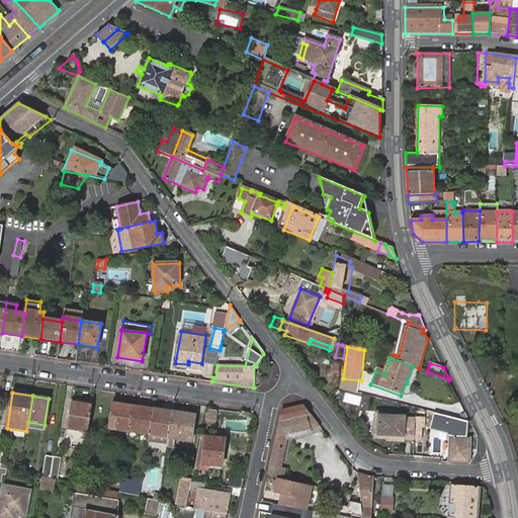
[(88,432),(92,405),(72,402),(68,429),(88,432)]
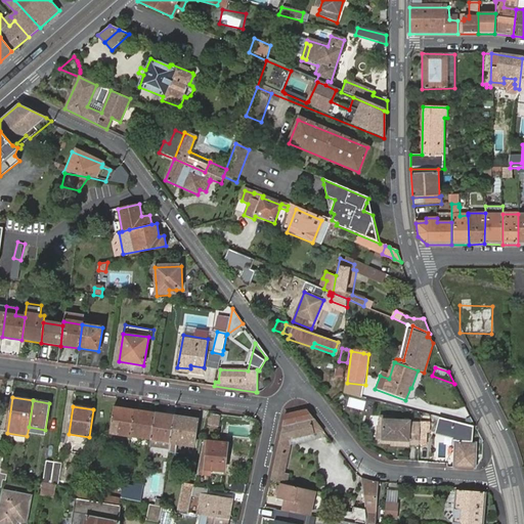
[(134,410),(114,407),(110,432),(131,435),(134,410)]
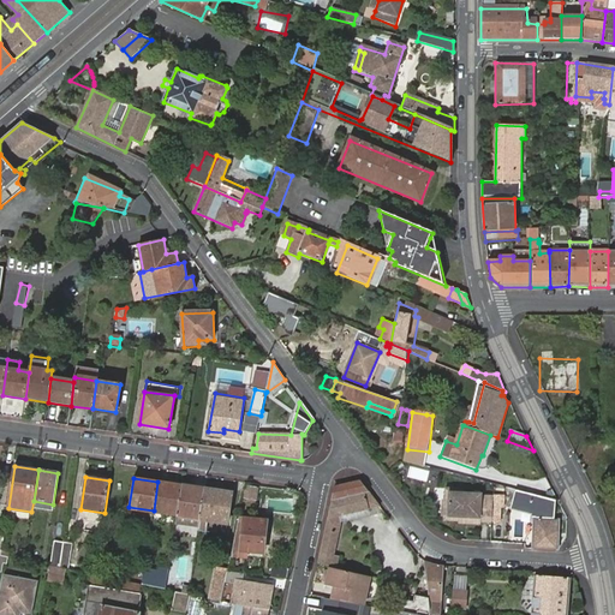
[(333,484),(316,562),(329,565),(332,554),(324,551),(339,517),(345,515),(378,506),(359,479),(333,484)]
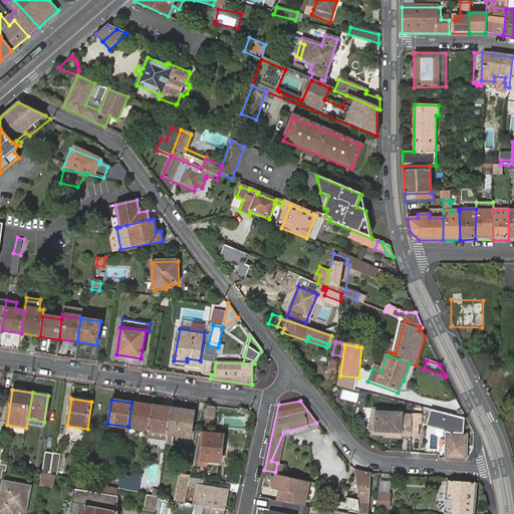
[(152,406),(132,403),(129,427),(148,430),(152,406)]
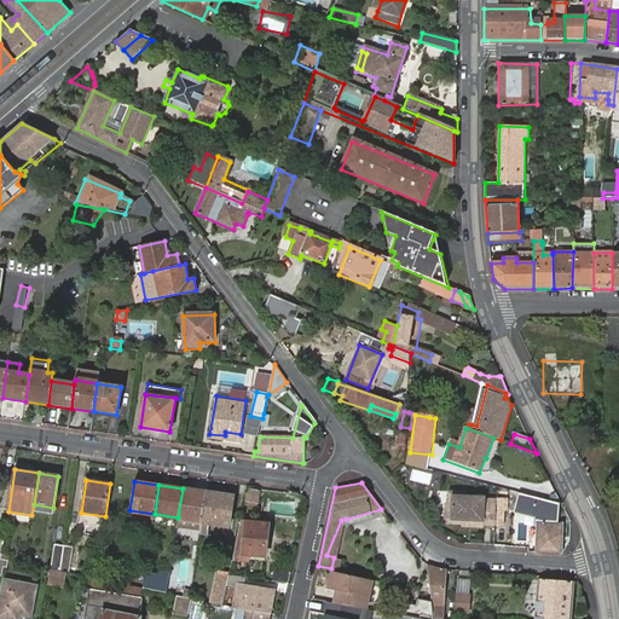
[(261,489),(249,487),(248,498),(250,499),(250,502),(259,503),(261,489)]
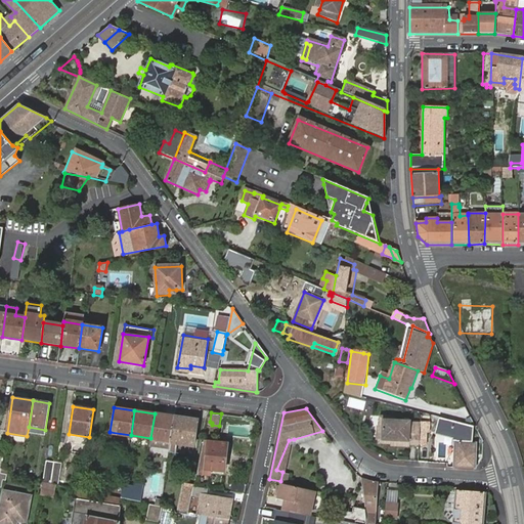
[(171,441),(174,417),(155,413),(150,438),(171,441)]
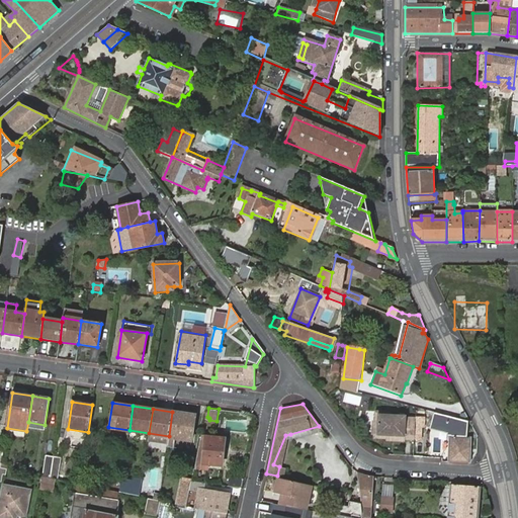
[(195,416),(172,412),(169,436),(184,438),(184,444),(191,445),(195,416)]
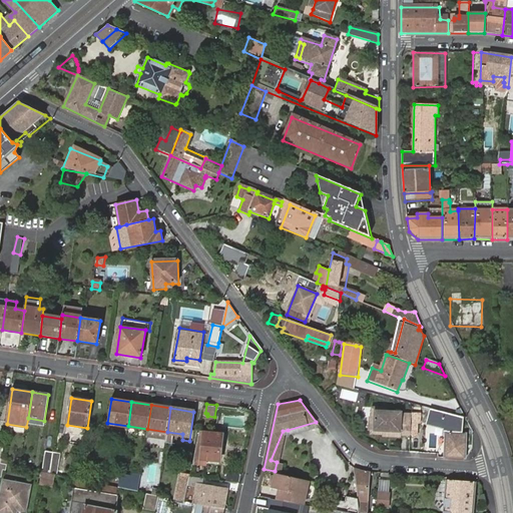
[(410,424),(411,414),(401,414),(401,412),(386,411),(386,408),(375,408),(374,417),(371,417),(369,417),(369,430),(374,431),(383,431),(383,434),(383,436),(387,436),(387,434),(391,434),(391,436),(400,437),(400,435),(410,435),(410,424)]
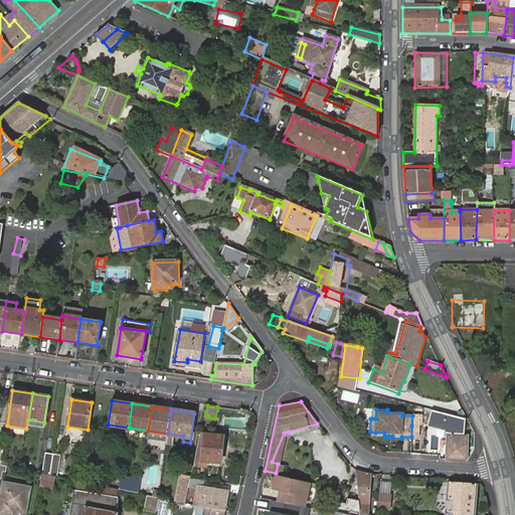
[(421,411),(412,410),(412,415),(411,425),(420,426),(421,411)]
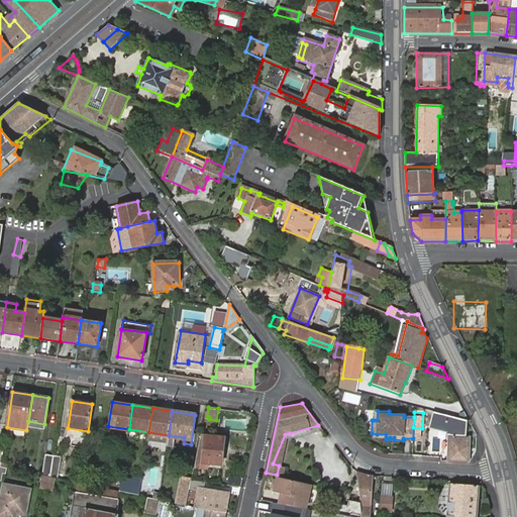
[(446,461),(469,462),(470,430),(448,429),(446,461)]
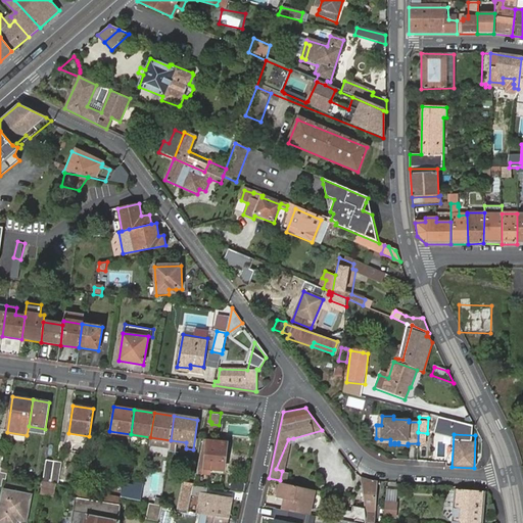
[(151,444),(171,448),(172,441),(153,437),(151,444)]
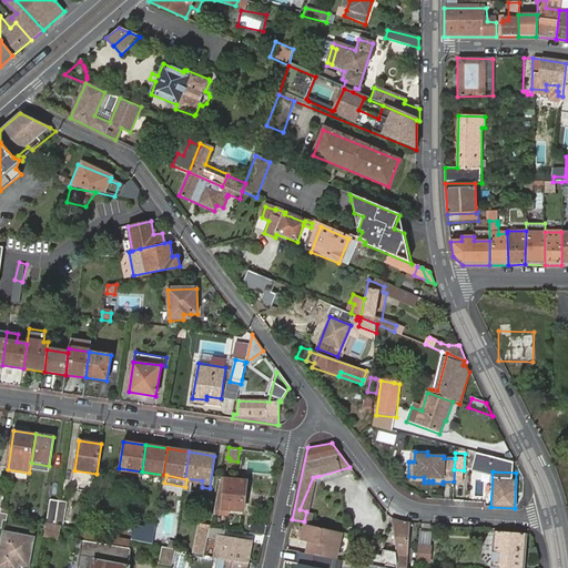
[(313,477),(300,509),(306,511),(310,511),(318,476),(313,477)]
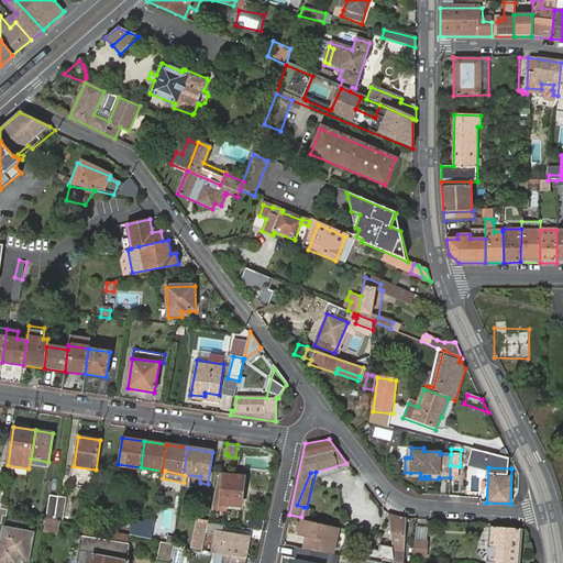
[(245,477),(218,473),(211,506),(221,507),(221,501),(241,505),(245,477)]
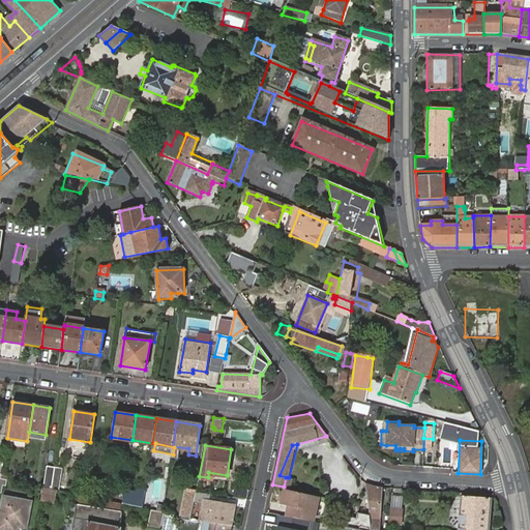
[(52,489),(55,467),(48,466),(43,488),(52,489)]
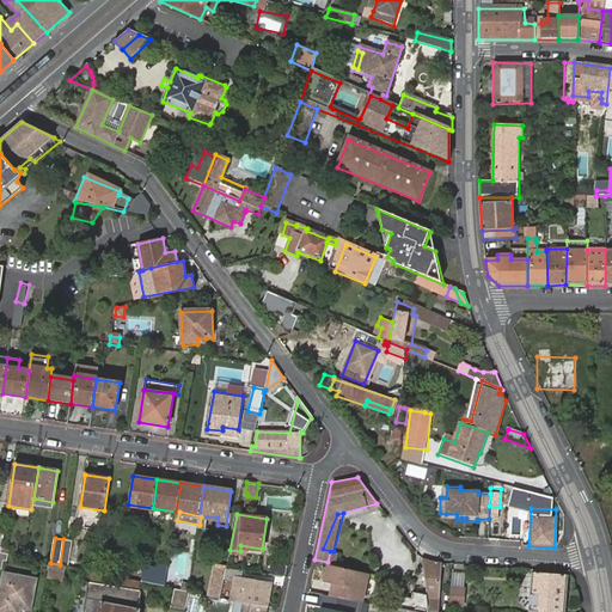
[(72,542),(63,539),(60,564),(68,567),(72,542)]
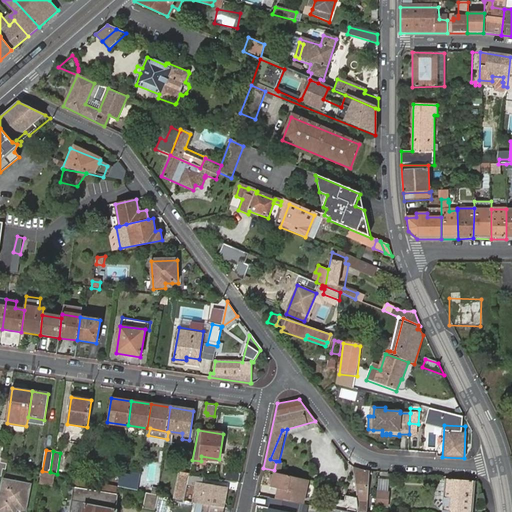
[(366,470),(351,465),(356,495),(356,497),(358,511),(367,511),(370,470),(366,470)]
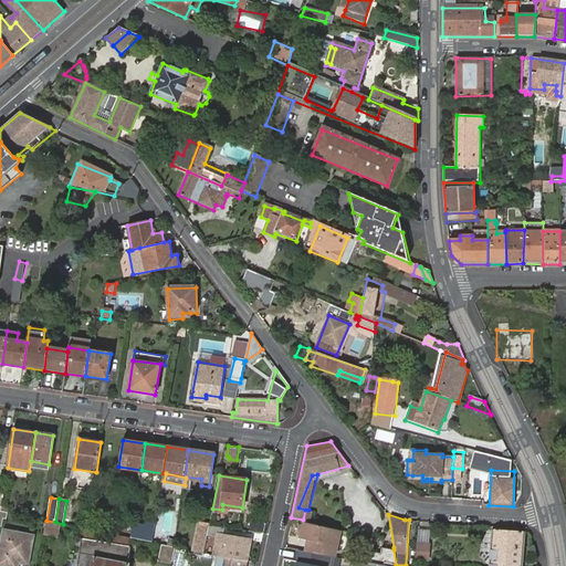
[(209,524),(210,523),(199,521),(194,549),(203,552),(206,543),(207,534),(209,524)]
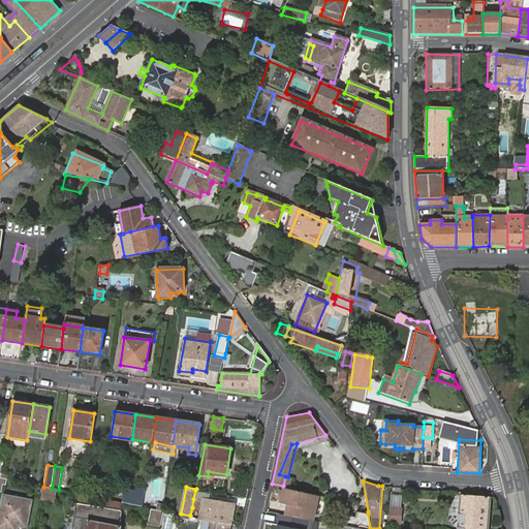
[(247,498),(249,489),(235,487),(232,496),(247,498)]
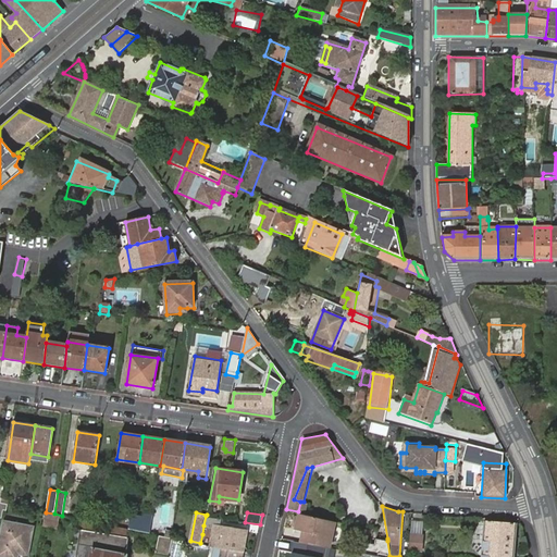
[(295,529),(302,530),(306,530),(304,543),(320,545),(329,547),(334,521),(298,512),(295,529)]
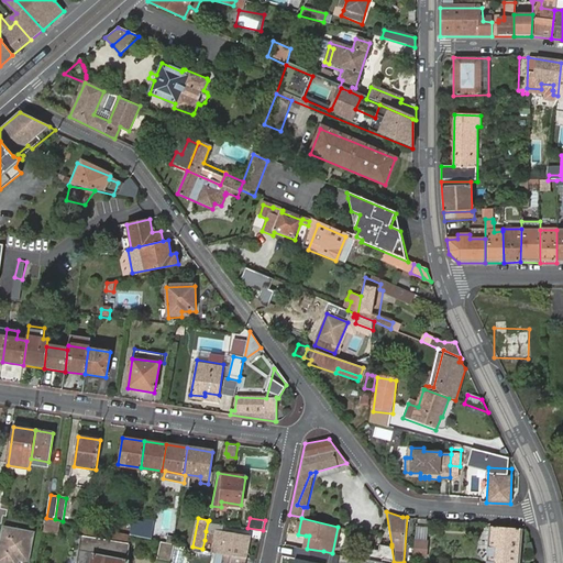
[(57,534),(59,522),(47,519),(47,521),(45,520),(44,525),(46,526),(45,532),(57,534)]
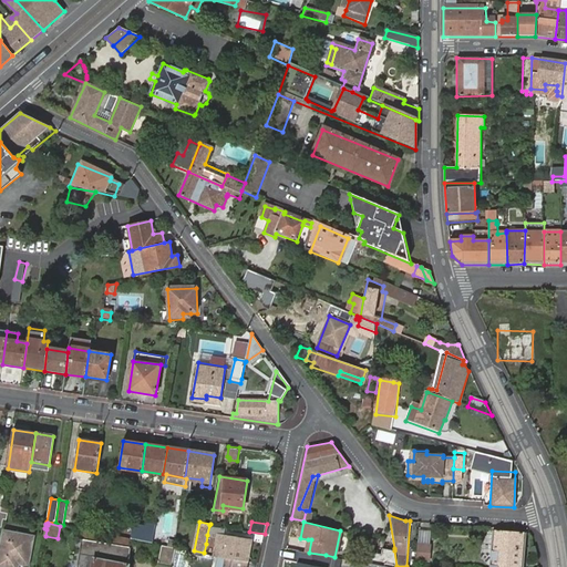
[(146,527),(133,525),(131,538),(153,543),(155,525),(146,524),(146,527)]
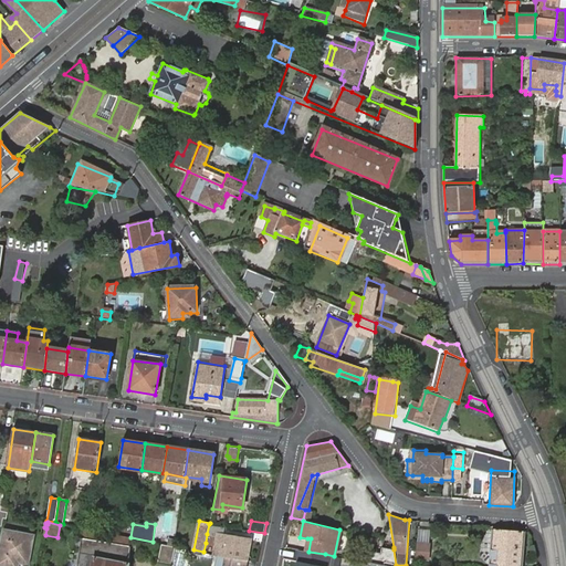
[(428,524),(417,523),(416,554),(428,555),(429,531),(428,530),(428,524)]
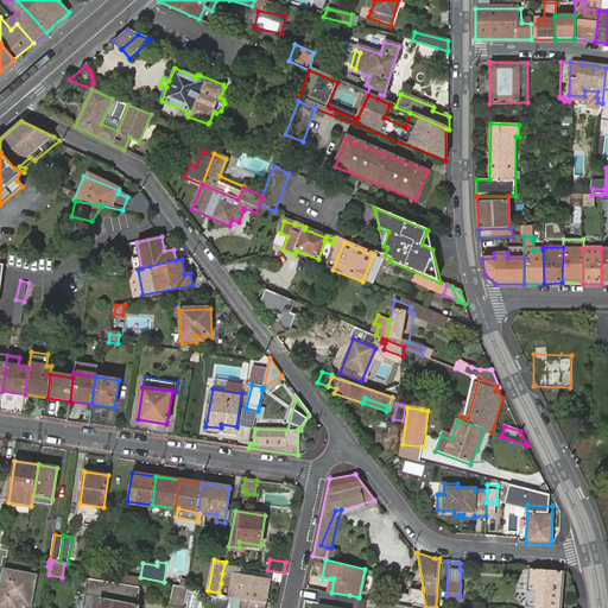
[(242,567),(225,563),(222,574),(234,576),(241,577),(238,597),(241,597),(265,602),(270,580),(241,575),(242,567)]
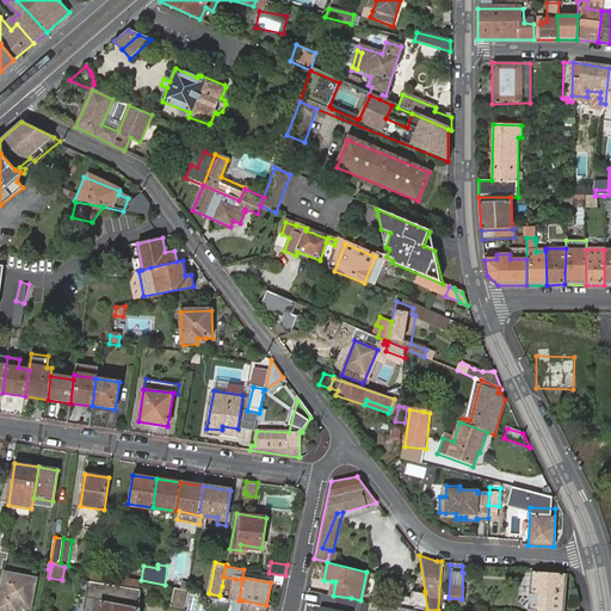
[(107,573),(93,571),(92,582),(90,581),(84,610),(139,610),(142,591),(139,591),(122,587),(106,585),(107,573)]
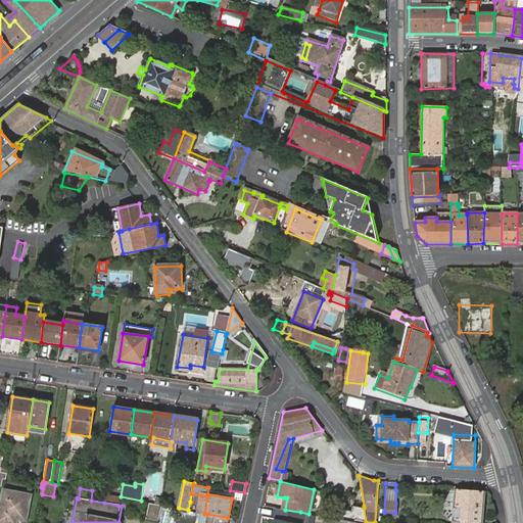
[(452,522),(483,522),(486,491),(456,488),(452,522)]
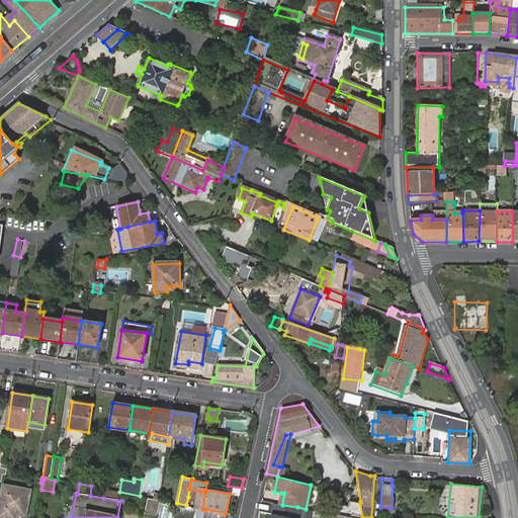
[(26,516),(30,490),(3,485),(0,500),(0,516),(7,517),(15,517),(16,514),(26,516)]
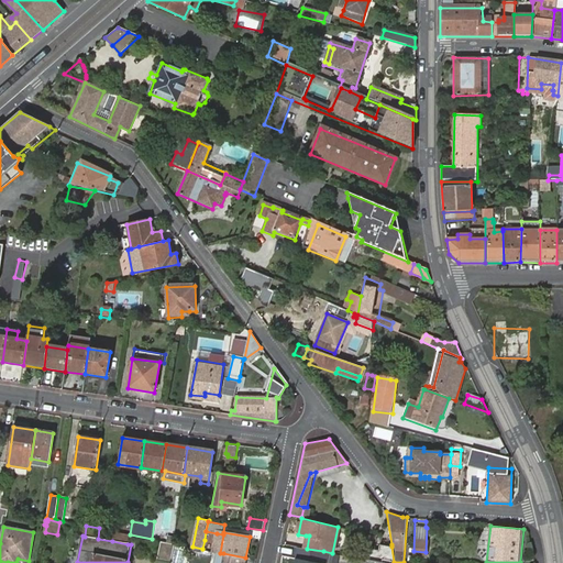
[(112,541),(128,544),(129,534),(113,531),(112,541)]
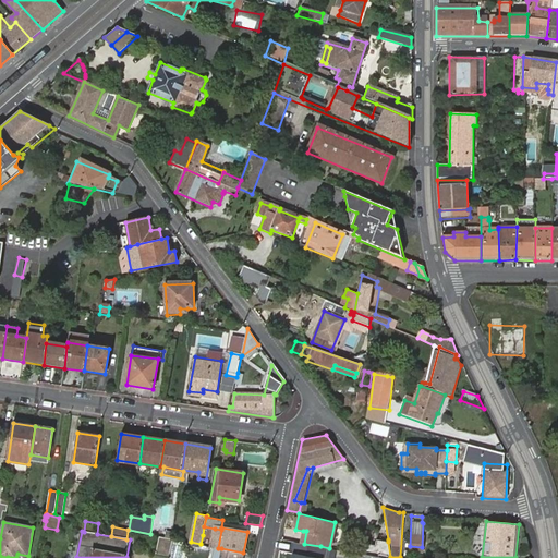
[(203,535),(214,536),(215,529),(204,526),(203,535)]
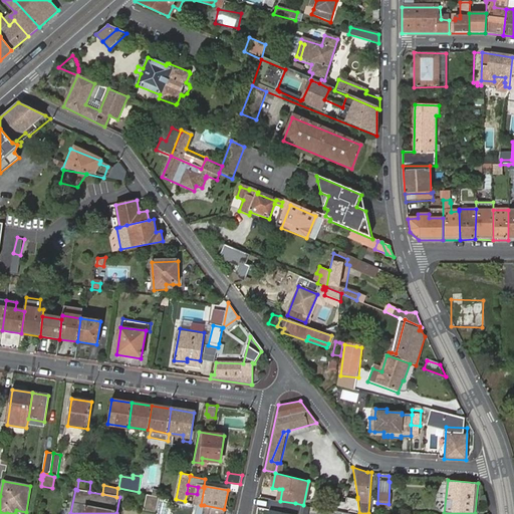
[(204,488),(198,487),(196,503),(201,505),(204,488)]
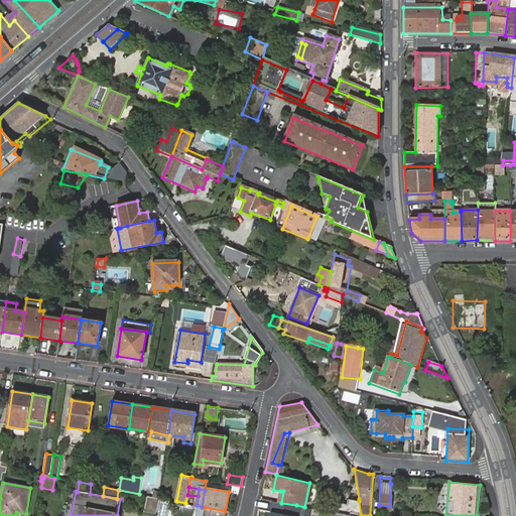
[(160,498),(147,495),(143,513),(155,515),(156,515),(157,513),(160,498)]
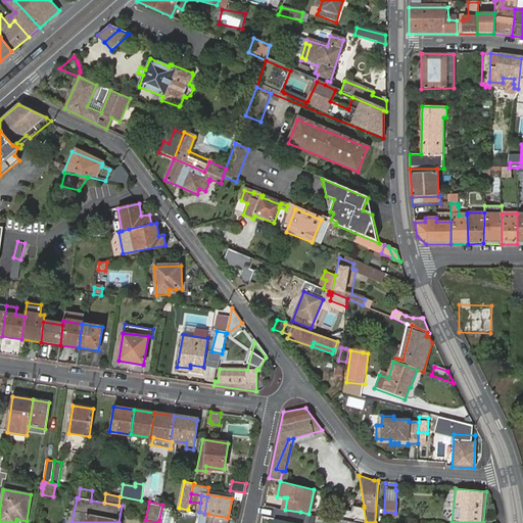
[(366,522),(364,508),(353,505),(350,515),(346,514),(344,521),(359,522),(366,522)]
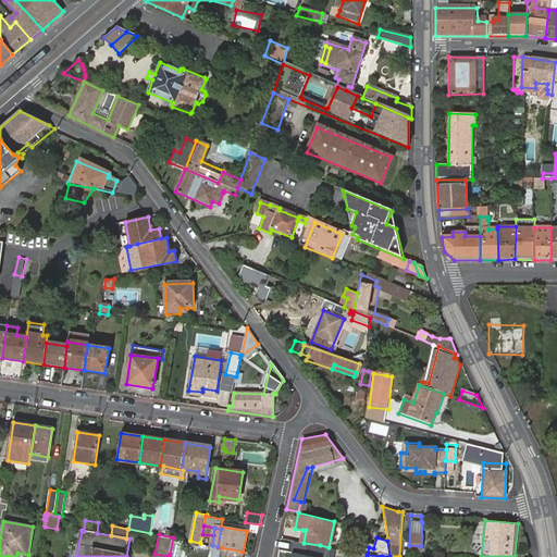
[(304,543),(300,543),(293,542),(289,556),(334,556),(336,548),(329,547),(320,545),(304,543)]
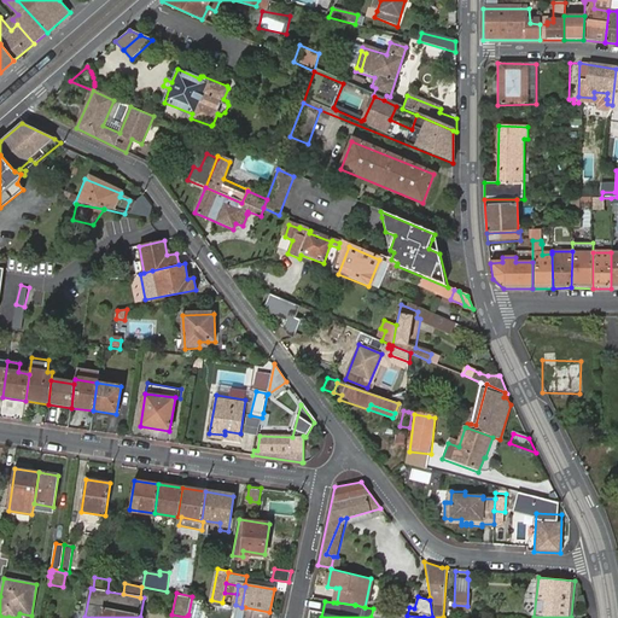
[(254,617),(268,617),(269,612),(245,607),(244,617),(254,617)]
